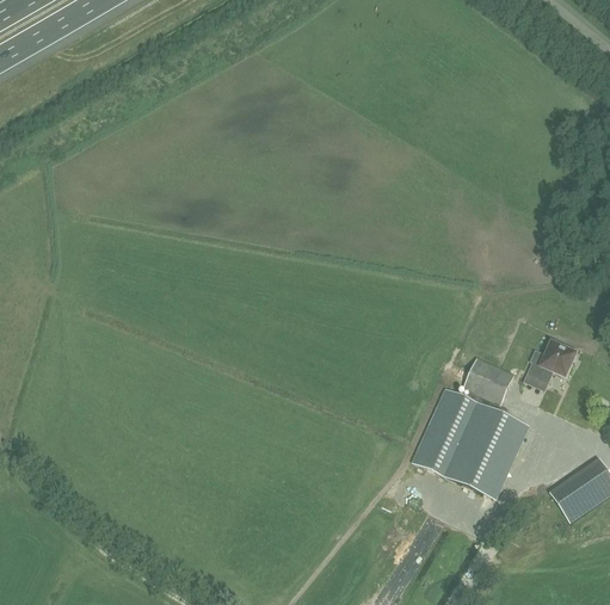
[(574,351),(550,340),(540,363),(566,375),(574,351)]
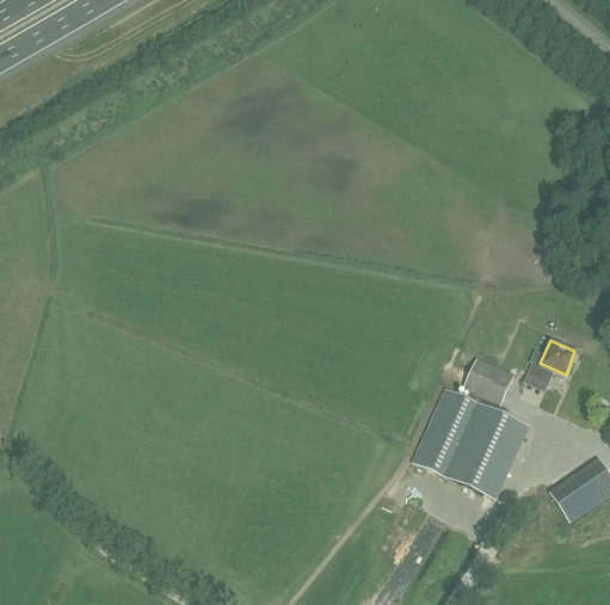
[(513,372),(476,356),(462,387),(469,390),(476,394),(499,403),(513,372)]
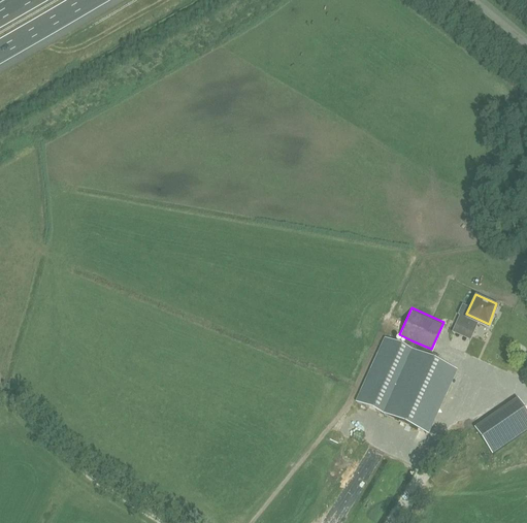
[(403,342),(384,334),(355,397),(389,413),(417,350),(409,346),(412,340),(405,337),(403,342)]
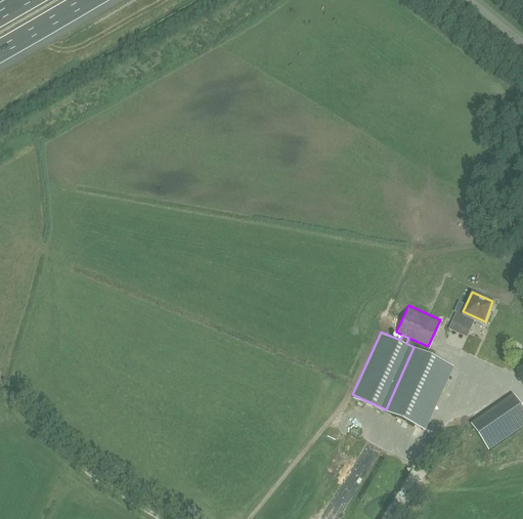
[(450,363),(413,347),(386,409),(422,426),(450,363)]
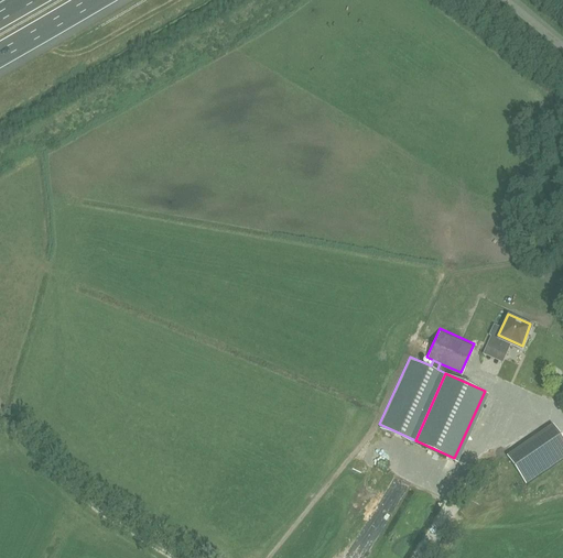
[(562,437),(562,436),(552,422),(507,453),(515,465),(526,480),(562,455),(562,437)]
